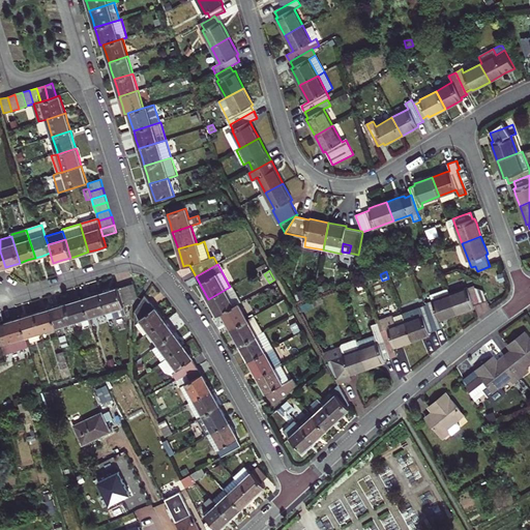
[(364,288),(362,281),(356,283),(358,290),(364,288)]
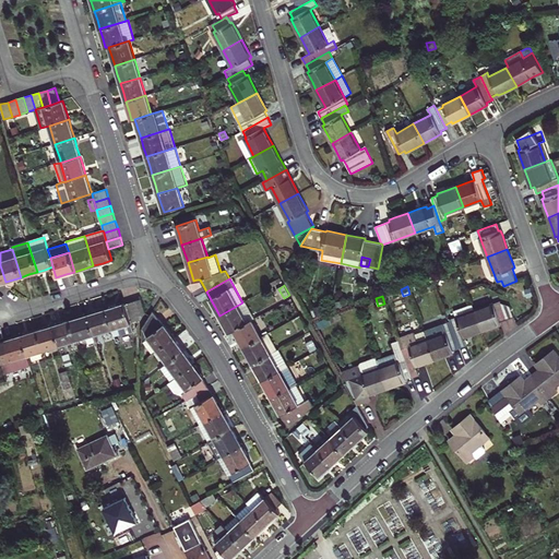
[(142,299),(126,304),(116,306),(106,309),(113,329),(115,335),(122,333),(122,334),(133,331),(131,322),(139,320),(140,322),(146,312),(142,299)]
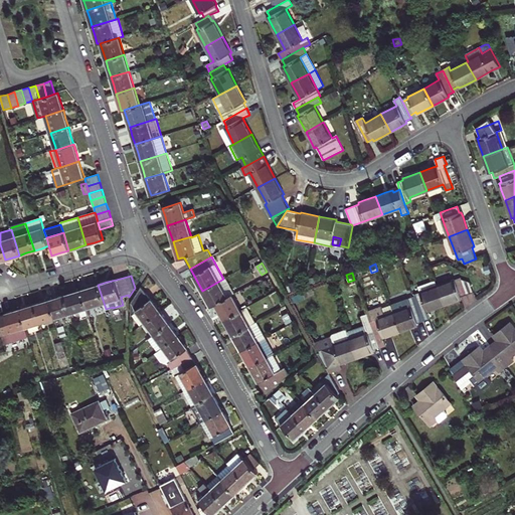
[(215,304),(231,295),(234,294),(226,278),(223,279),(202,291),(206,299),(211,307),(215,304)]
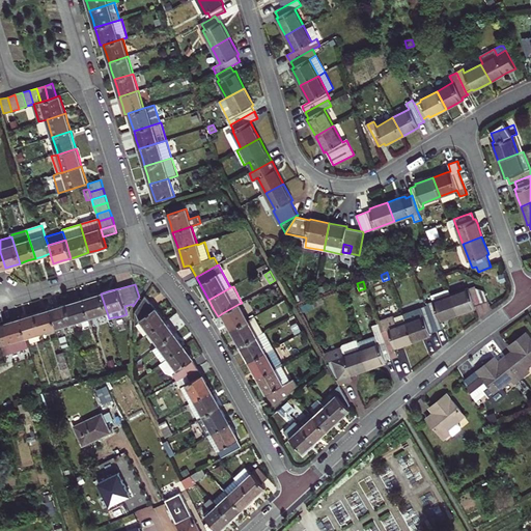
[(476,287),(475,286),(451,295),(457,314),(470,310),(475,308),(475,306),(488,302),(485,290),(476,287)]
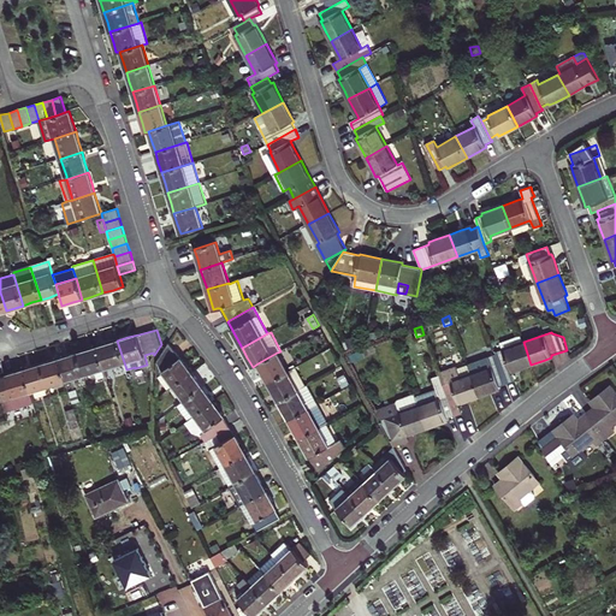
[(586,337),(580,335),(576,344),(582,347),(586,337)]
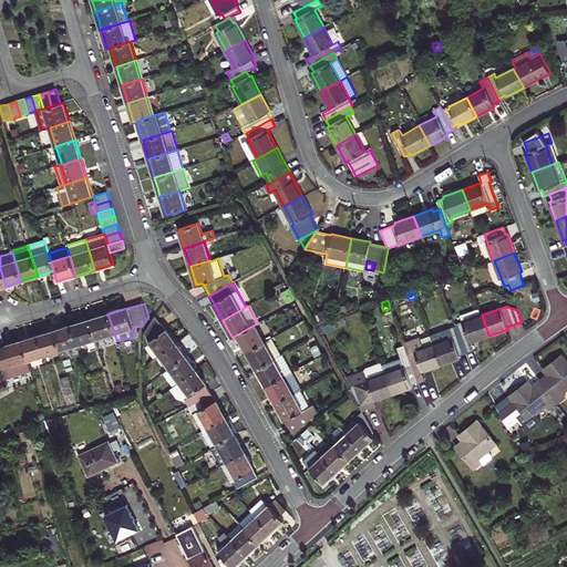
[(482,315),(478,309),(455,318),(457,325),(455,326),(456,327),(466,353),(473,351),(470,342),(477,340),(488,336),(482,315)]
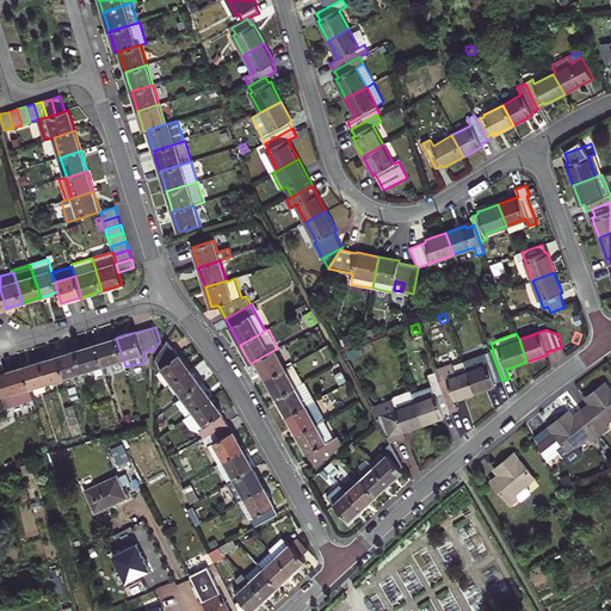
[(357,341),(353,334),(343,338),(346,346),(357,341)]
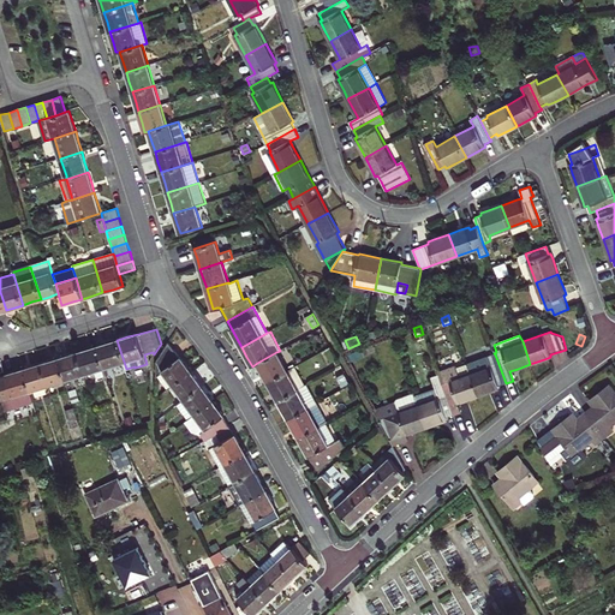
[(103,368),(124,362),(117,340),(107,344),(97,346),(103,368)]
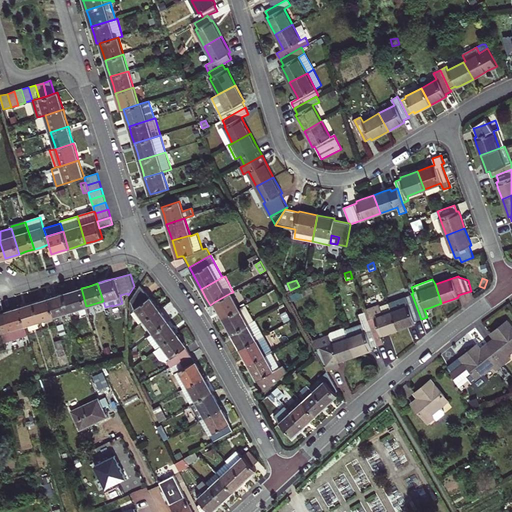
[(150,297),(140,285),(130,300),(130,313),(132,313),(140,324),(144,320),(159,309),(150,297)]
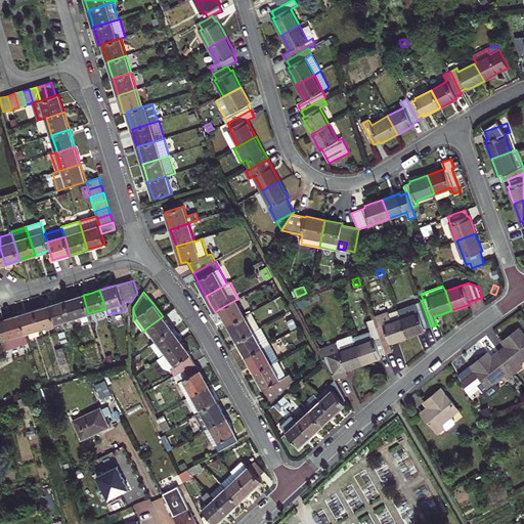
[(83,322),(90,320),(88,313),(83,295),(74,298),(66,300),(71,318),(81,315),(83,322)]
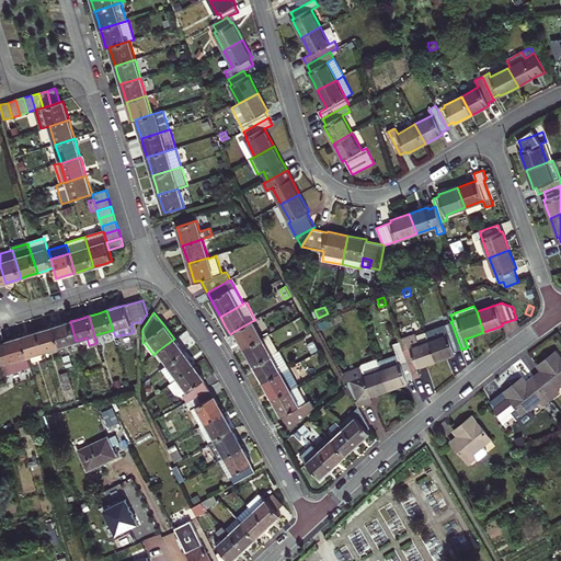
[(321,330),(331,325),(329,318),(319,322),(321,330)]
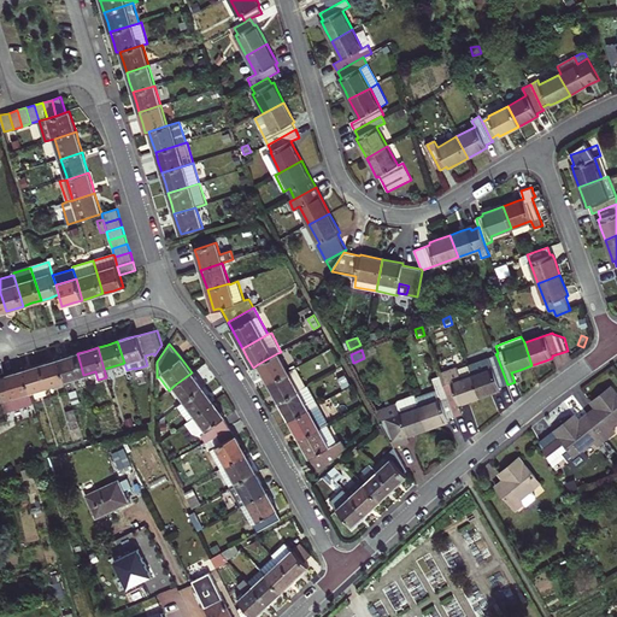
[(83,375),(77,353),(68,357),(59,359),(65,381),(83,375)]
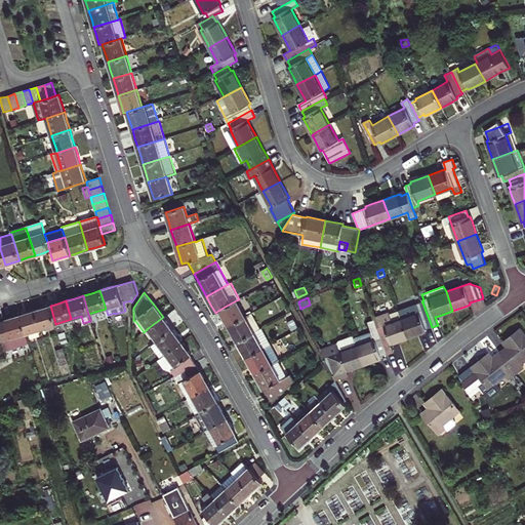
[(229,326),(245,317),(237,300),(219,310),(225,318),(229,326)]
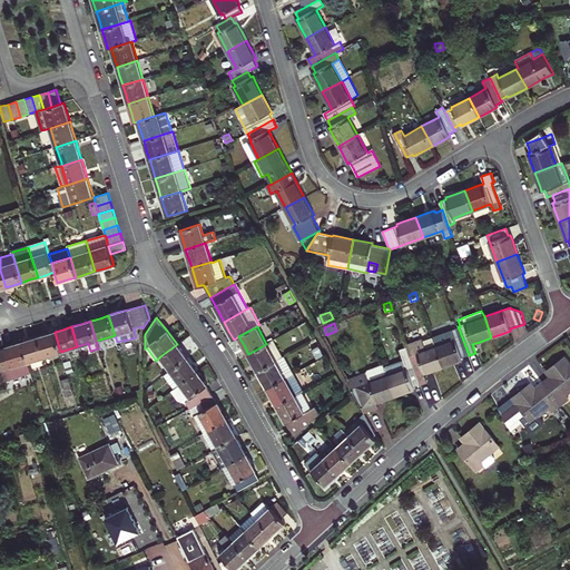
[(462,357),(469,355),(459,328),(452,331),(453,332),(433,340),(443,367),(454,363),(462,360),(462,357)]
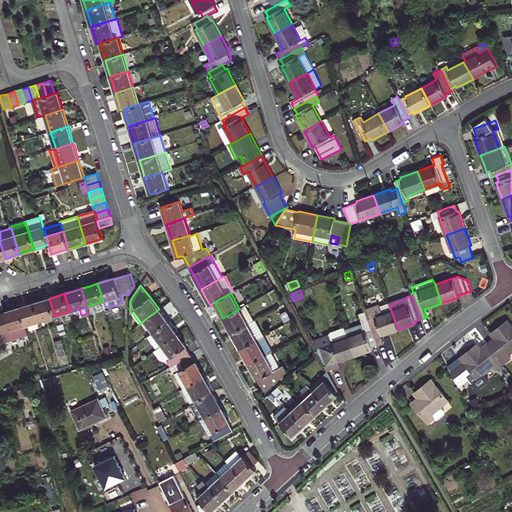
[(40,320),(54,316),(49,298),(42,300),(34,303),(40,320)]
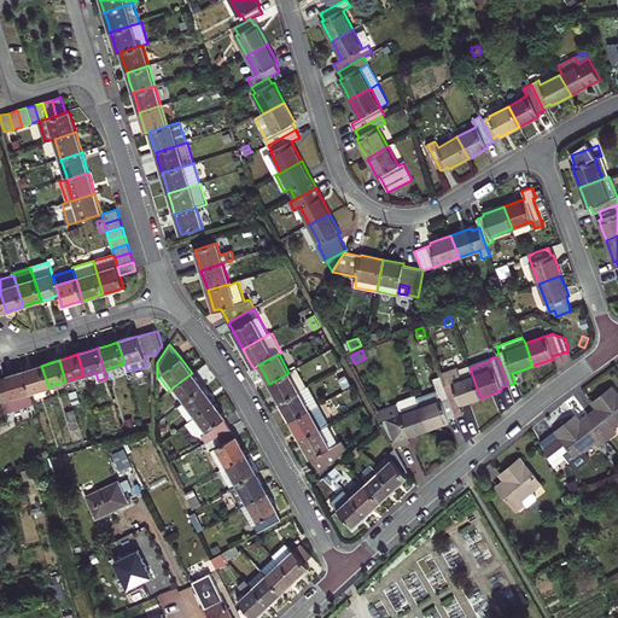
[(30,392),(48,386),(41,366),(33,368),(24,371),(30,392)]
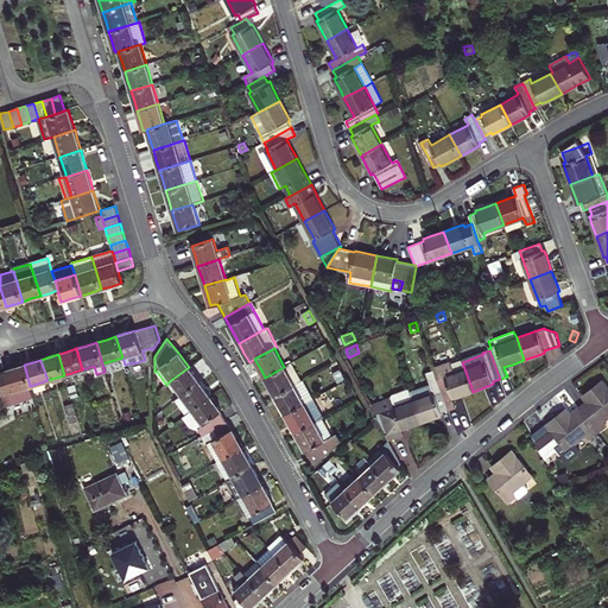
[(451,362),(434,368),(434,371),(448,410),(456,407),(453,399),(461,396),(473,392),(462,362),(462,360),(451,363),(451,362)]
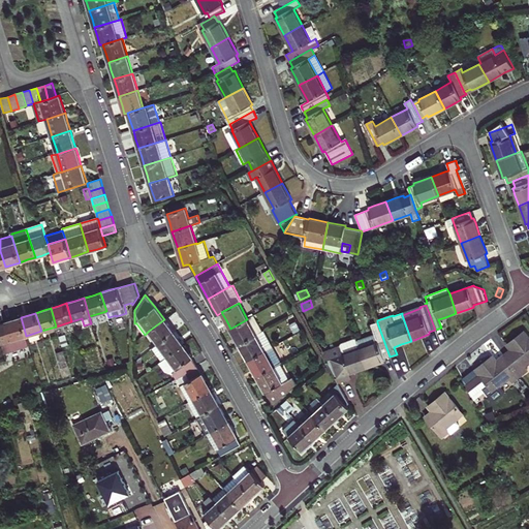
[(262,332),(253,315),(247,319),(230,329),(235,336),(239,344),(262,332)]
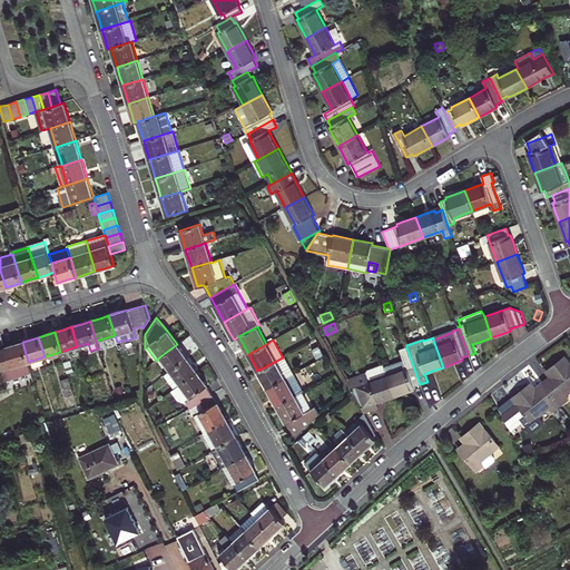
[(28,362),(22,342),(15,344),(6,346),(6,347),(0,349),(0,360),(1,365),(6,380),(15,376),(12,366),(28,362)]
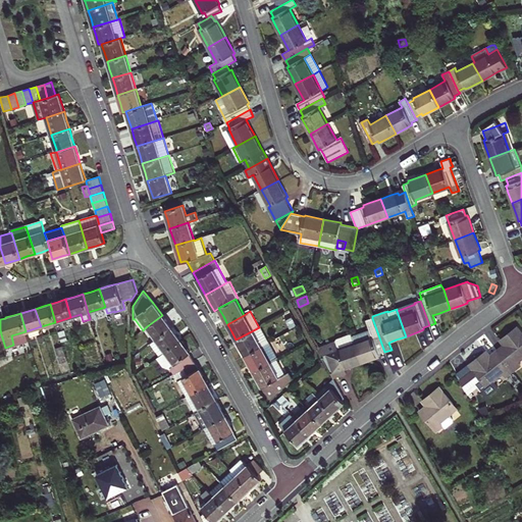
[(156,340),(171,327),(167,321),(162,315),(147,326),(153,334),(156,340)]
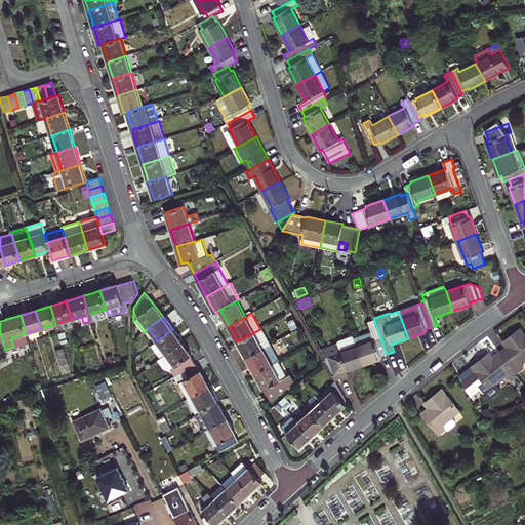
[(293,330),(297,327),(293,320),(289,322),(293,330)]
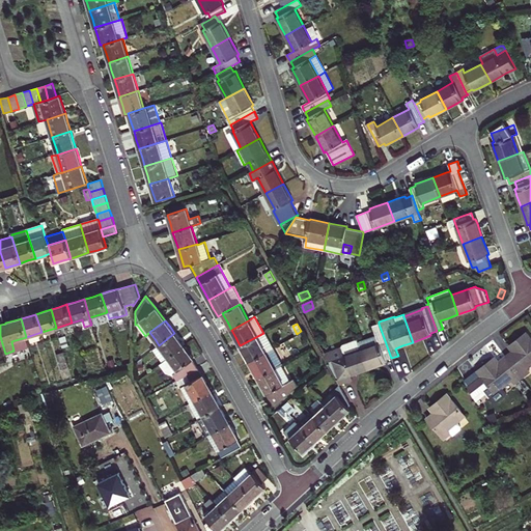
[(361,350),(368,369),(374,366),(386,362),(385,361),(391,358),(379,324),(372,326),(379,343),(361,350)]
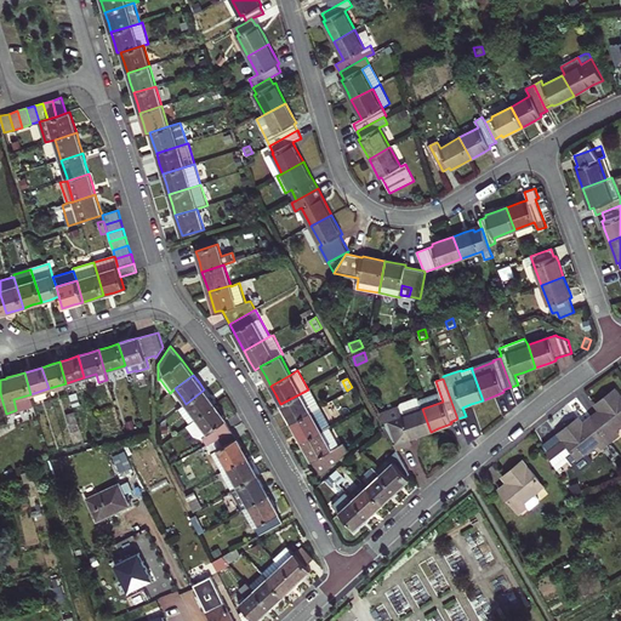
[(320,408),(309,388),(308,389),(280,404),(286,414),(291,423),(320,408)]
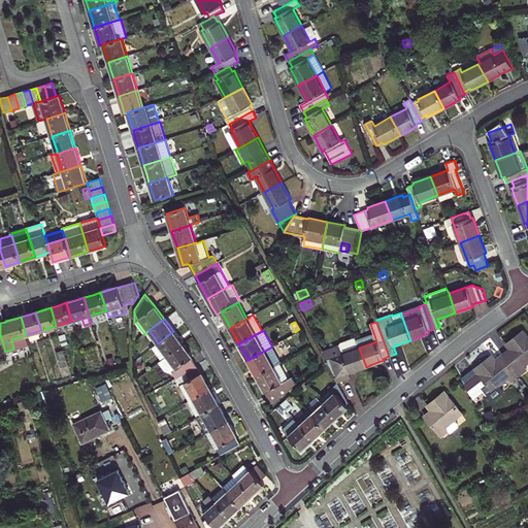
[(173,331),(158,343),(167,356),(183,344),(178,338),(173,331)]
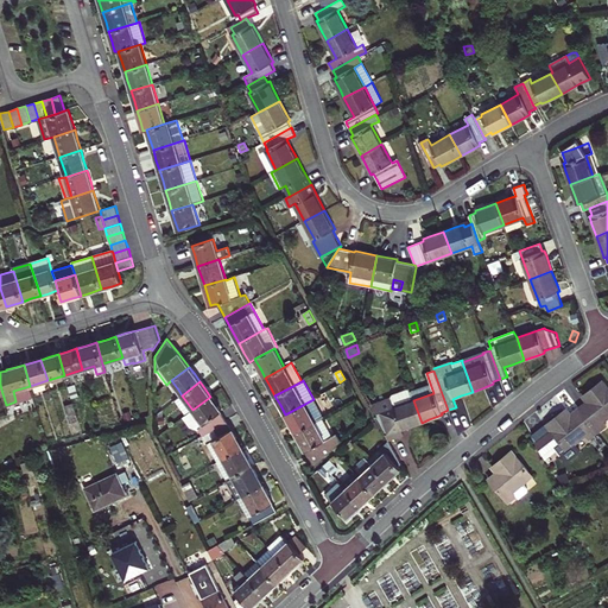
[(588,401),(580,409),(599,432),(607,425),(605,422),(607,418),(607,386),(603,381),(591,390),(586,394),(590,399),(588,401)]
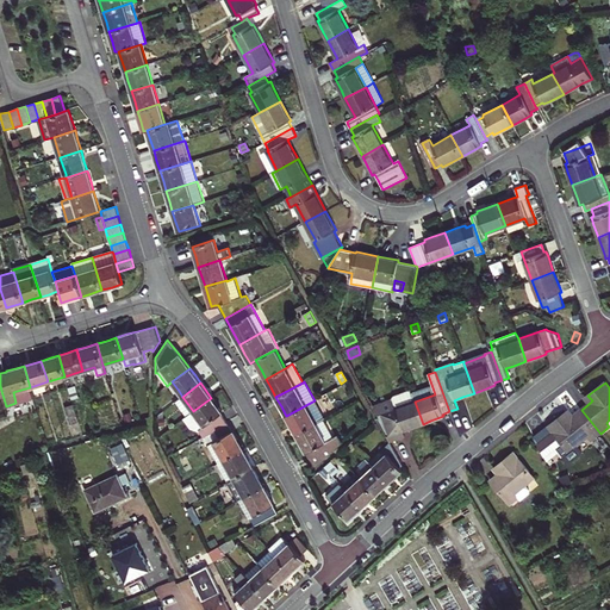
[(411,428),(423,424),(415,402),(410,390),(403,392),(403,393),(394,397),(392,400),(371,408),(390,441),(405,436),(403,430),(411,428)]
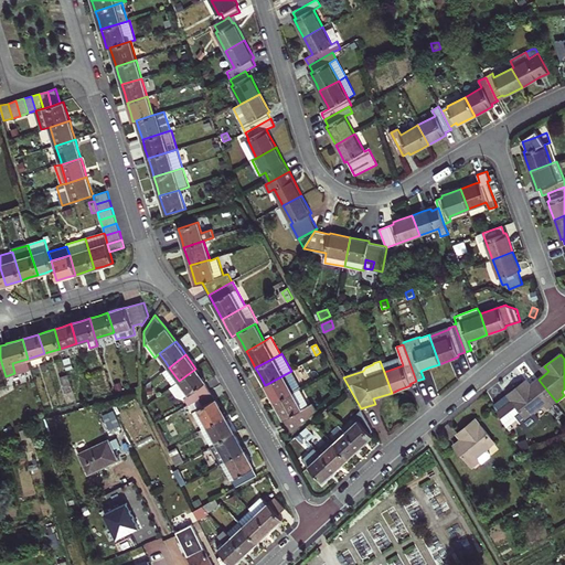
[(173,385),(179,381),(169,368),(163,372),(173,385)]
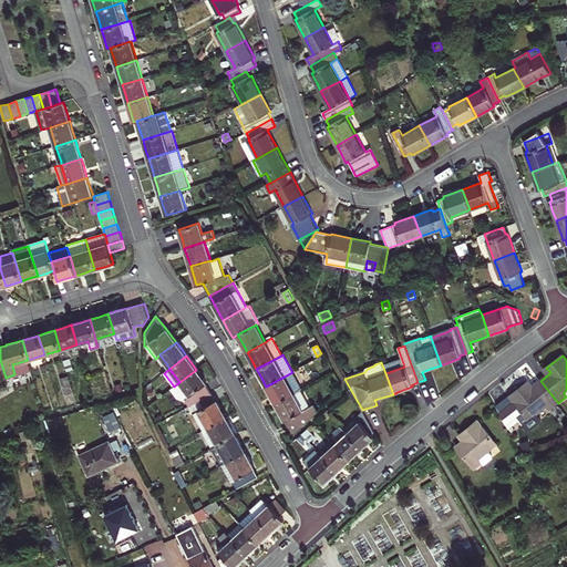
[(185,399),(188,406),(212,393),(206,383),(202,377),(196,370),(179,382),(189,395),(185,399)]
